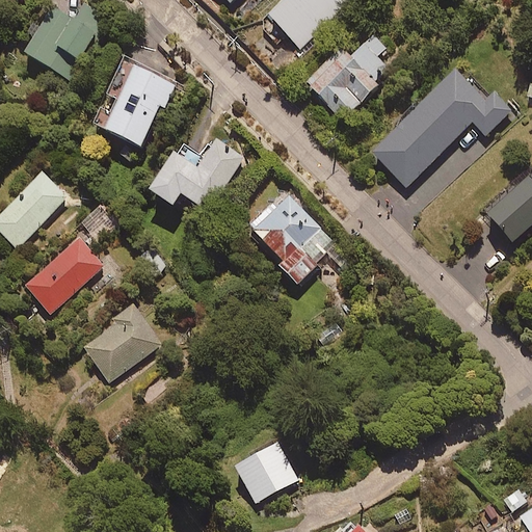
[(283,0),(258,24),(277,45),(286,37),(299,51),(351,0),(283,0)]
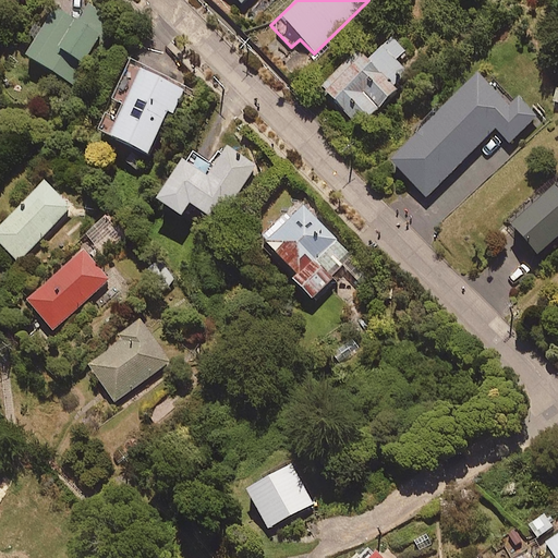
[(56,7),(25,56),(74,86),(116,22),(87,4),(77,21),(56,7)]
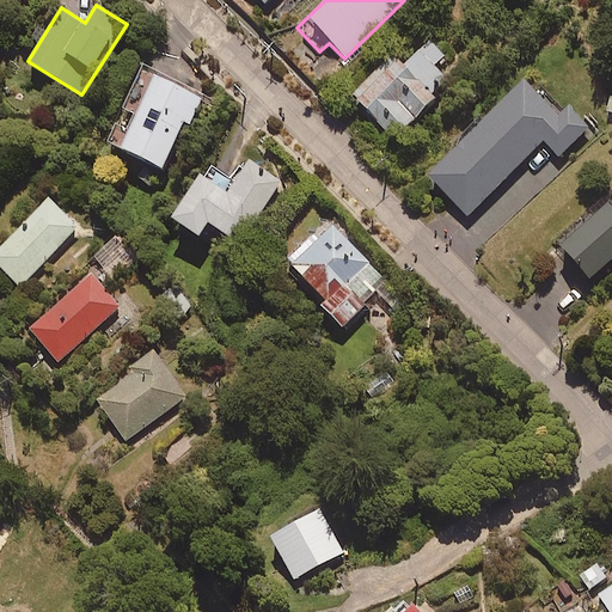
[(393,57),(355,95),(392,135),(453,78),(441,66),(451,56),(434,38),(403,68),(393,57)]
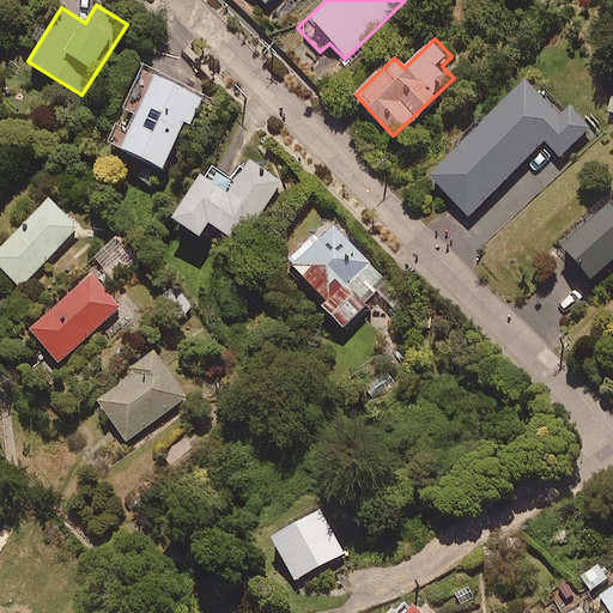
[(210,91),(143,68),(128,110),(143,115),(129,152),(171,167),(187,119),(199,123),(210,91)]
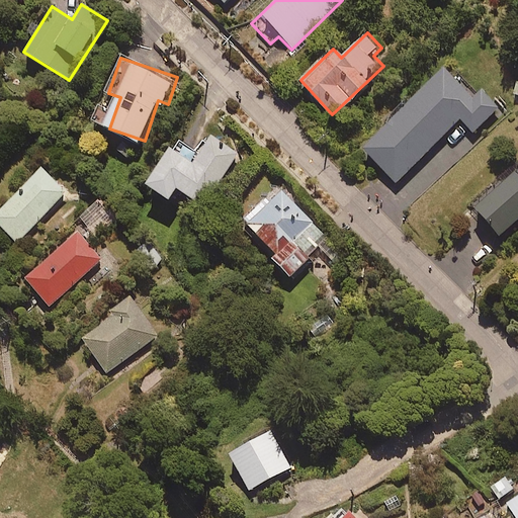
[(438,70),(362,155),(399,186),(459,117),(477,133),(515,89),(497,74),(473,100),(438,70)]
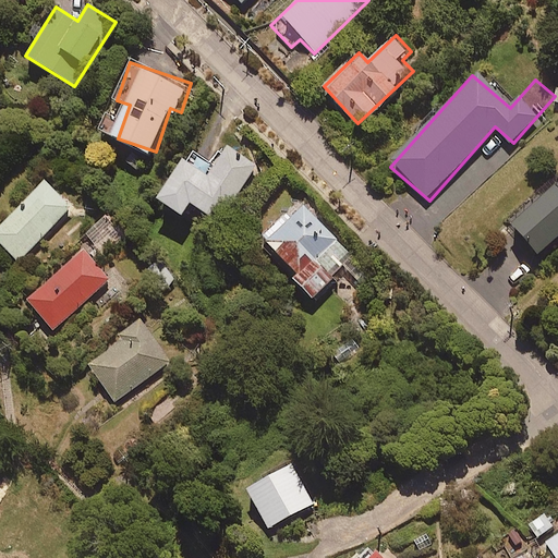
[(197,203),(226,218),(258,159),(226,142),(214,162),(191,150),(164,203),(190,217),(197,203)]
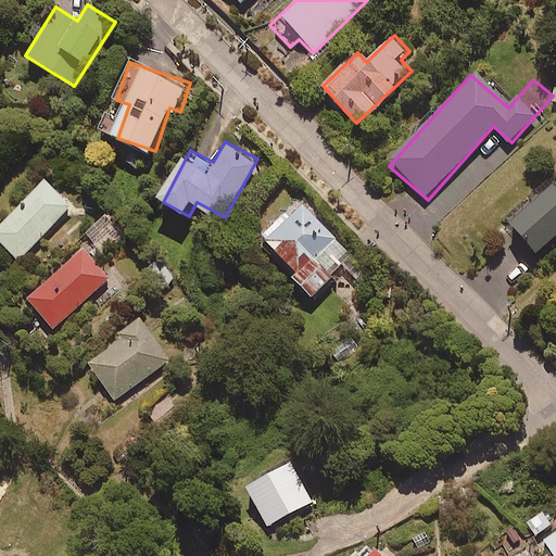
[(73,203),(46,178),(0,226),(0,239),(21,258),(73,203)]
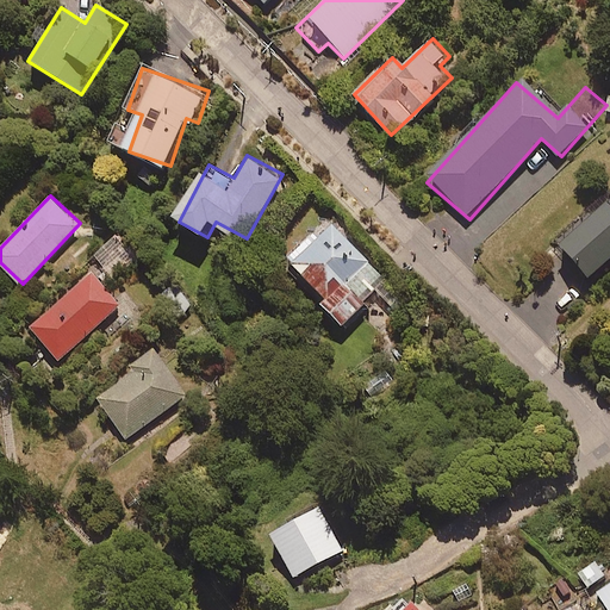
[(609,213),(598,203),(553,248),(592,286),(609,267),(609,213)]
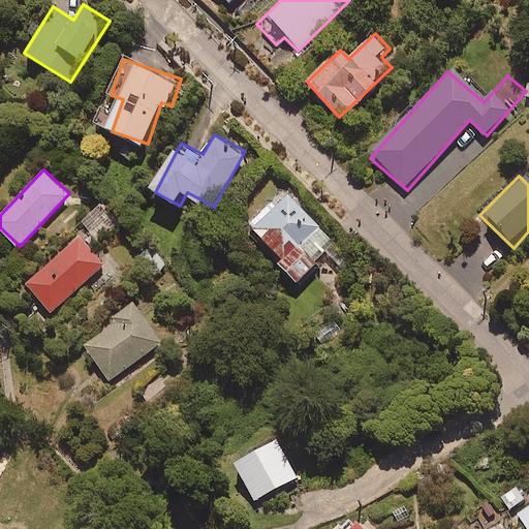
[(282,191),(251,228),(286,256),(278,267),(305,288),(329,258),(307,242),(321,223),(282,191)]
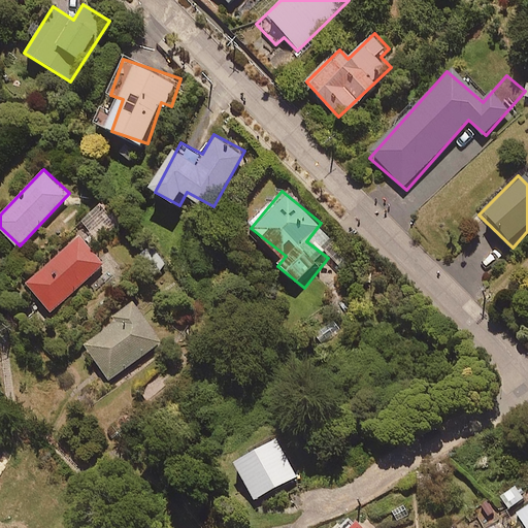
[(103,266),(76,237),(25,286),(52,314),(103,266)]
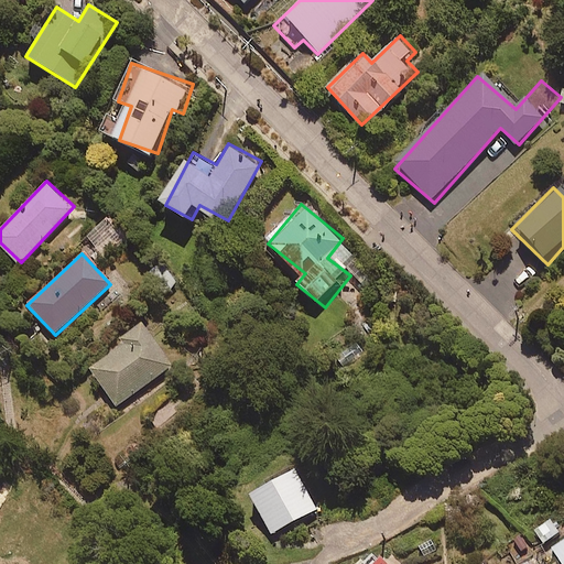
[(176,370),(140,324),(86,367),(122,413),(176,370)]
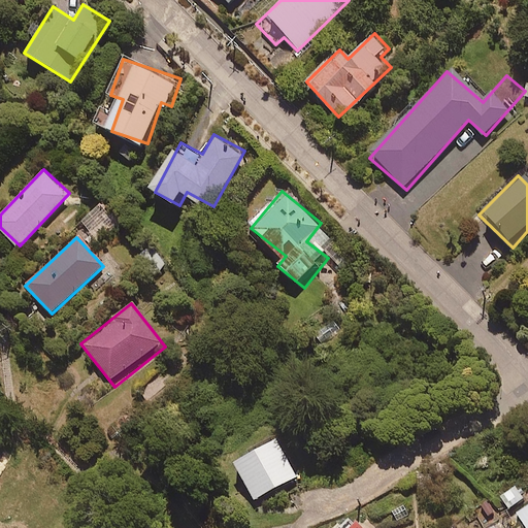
[(285,435),(238,463),(262,502),(308,473),(285,435)]
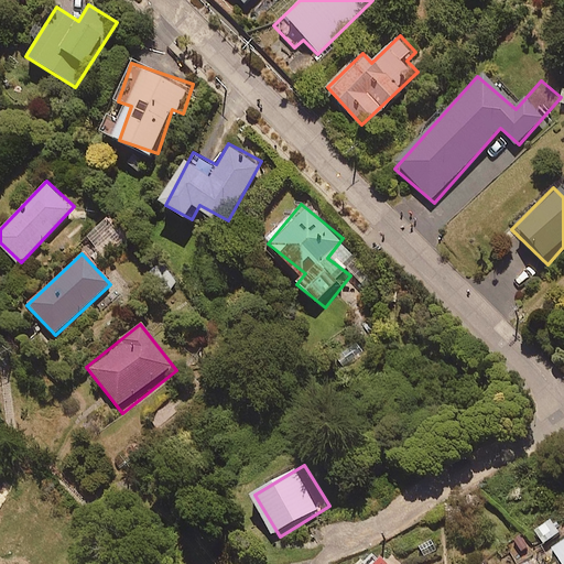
[(560,532),(550,519),(534,531),(544,544),(560,532)]
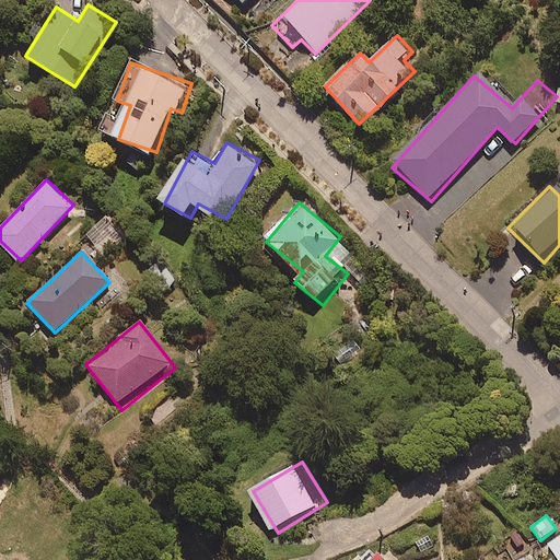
[(559,559),(559,543),(533,559),(559,559)]
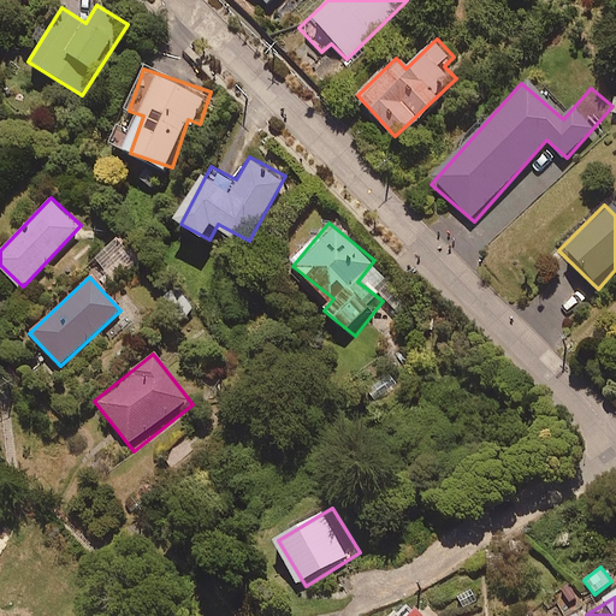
[(430,615),(410,599),(395,615),(430,615)]
